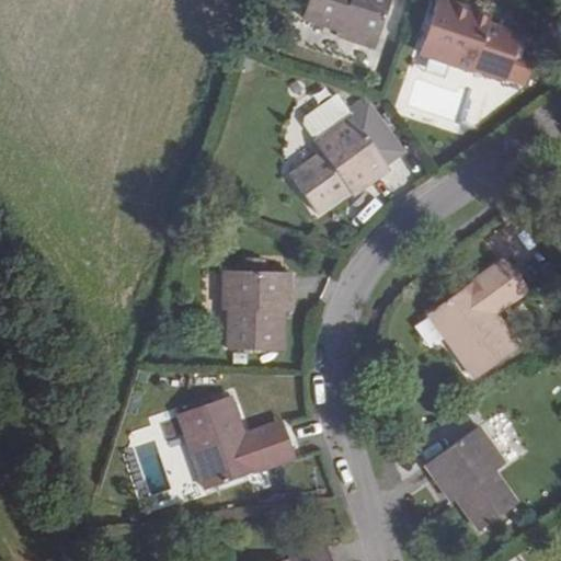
[(307,0),(301,20),(339,32),(338,37),(375,49),(391,0),(307,0)]
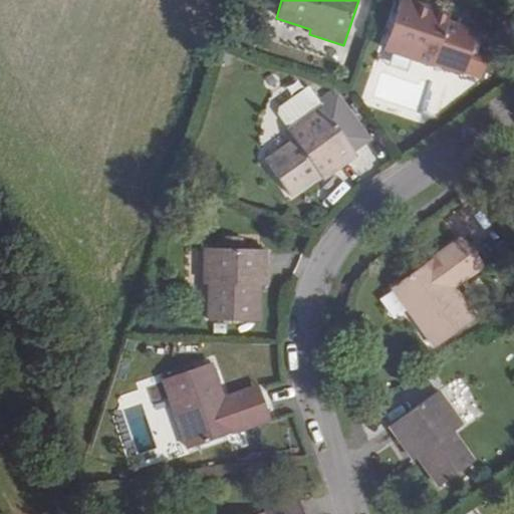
[(447,23),(450,17),(401,1),(383,51),(432,67),(434,65),(481,80),(486,65),(474,62),(486,25),(474,20),(470,30),(447,23)]
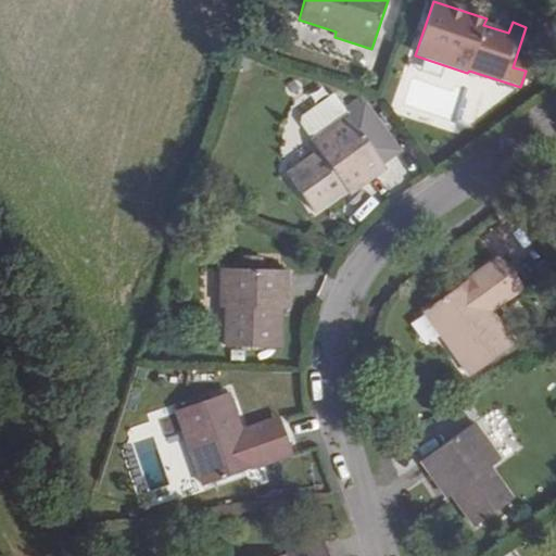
[(335,97),(297,124),(311,143),(349,116),(335,97)]
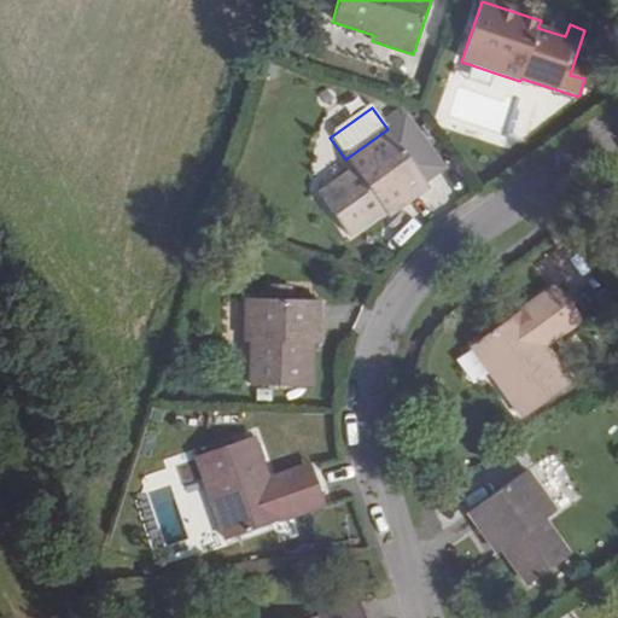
[(385,126),(388,129),(345,159),(354,172),(319,197),(349,237),(384,213),(389,219),(430,188),(426,184),(445,170),(404,114),(385,126)]
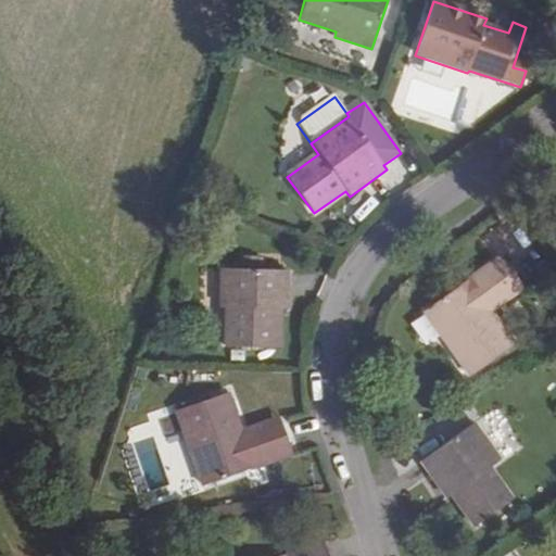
[(310,142),(282,160),(288,168),(315,151),(310,142)]
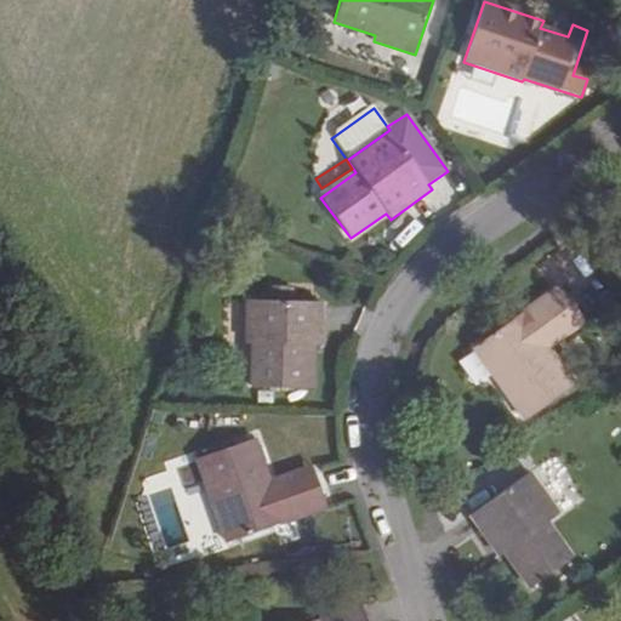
[(551,351),(545,342),(581,317),(560,288),(474,348),(527,421),(576,385),(551,351)]
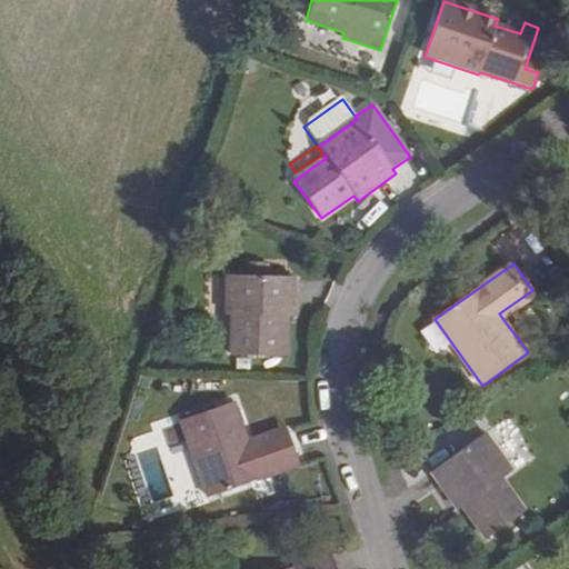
[(292,319),(293,279),(227,277),(226,316),(231,316),(231,358),(286,358),(287,320),(292,319)]
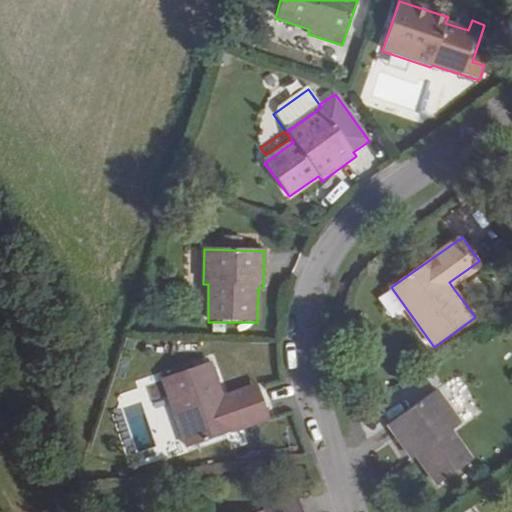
[(454,289),(484,267),(479,261),(449,282),(454,289)]
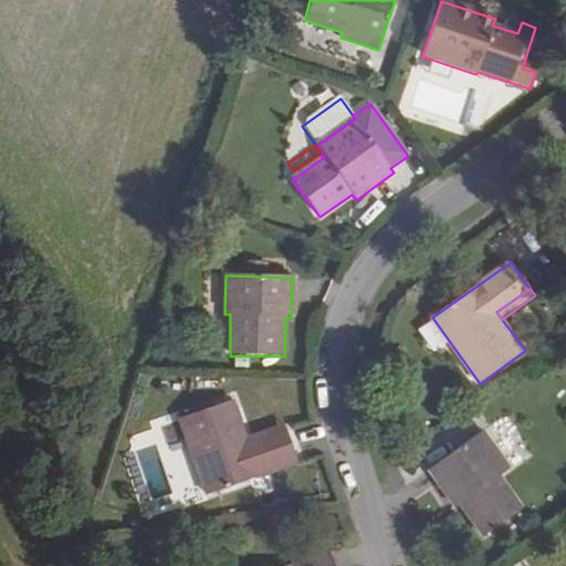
[(205,495),(297,463),(286,432),(247,447),(244,439),(231,401),(178,420),(205,495)]
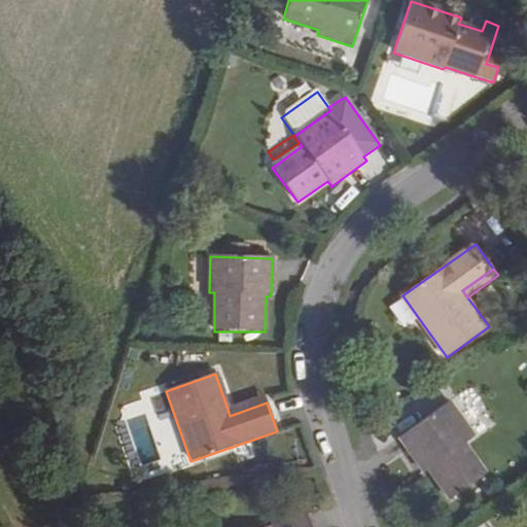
[(267,402),(264,396),(227,409),(230,416),(267,402)]
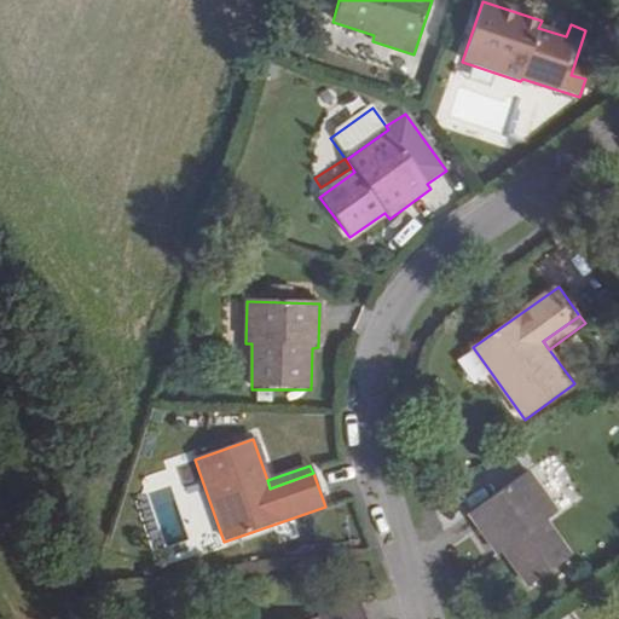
[(556,515),(526,473),(469,513),(498,555),(504,553),(530,588),(571,557),(545,522),(556,515)]
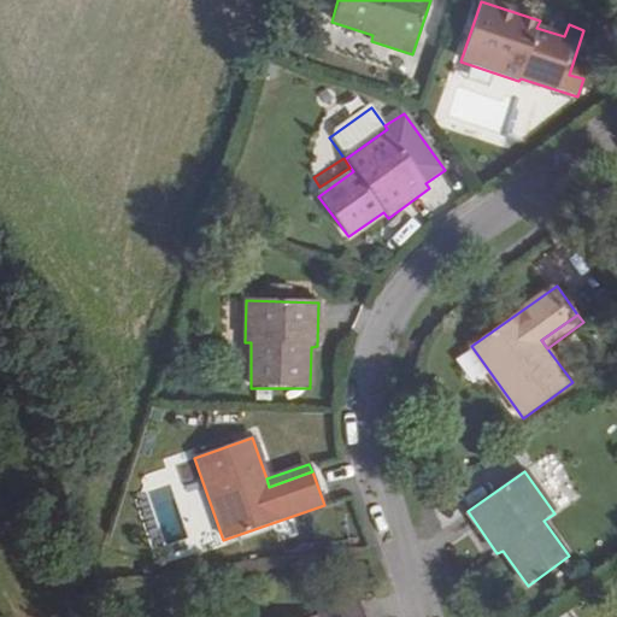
[(364,616),(359,603),(316,616),(364,616)]
